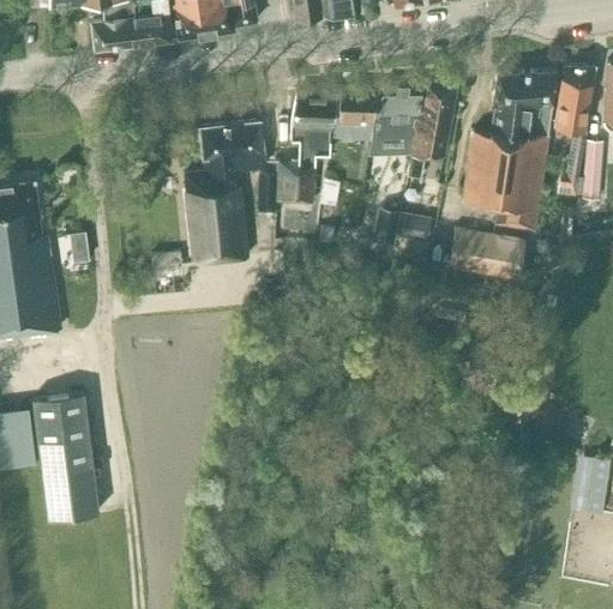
[(95,52),(133,47),(128,18),(115,20),(114,0),(102,2),(103,22),(94,23),(94,19),(90,19),(95,52)]
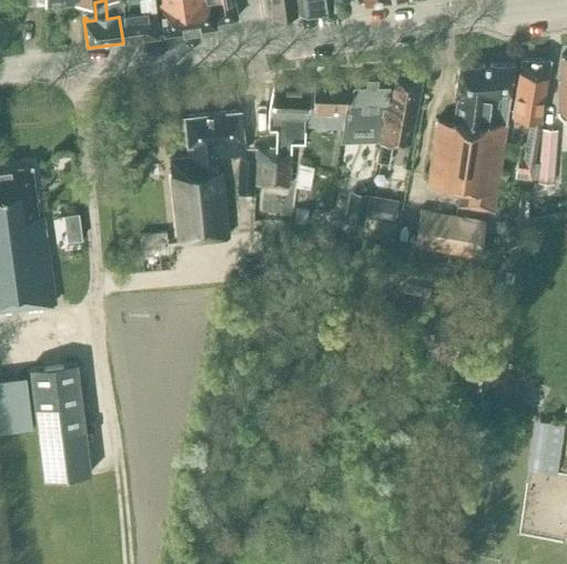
[(158,40),(155,13),(153,0),(105,0),(107,19),(119,17),(123,43),(158,40)]
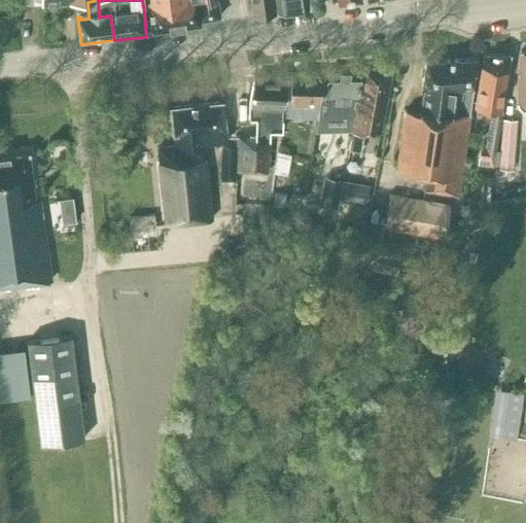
[(147,0),(152,36),(187,31),(182,0),(147,0)]
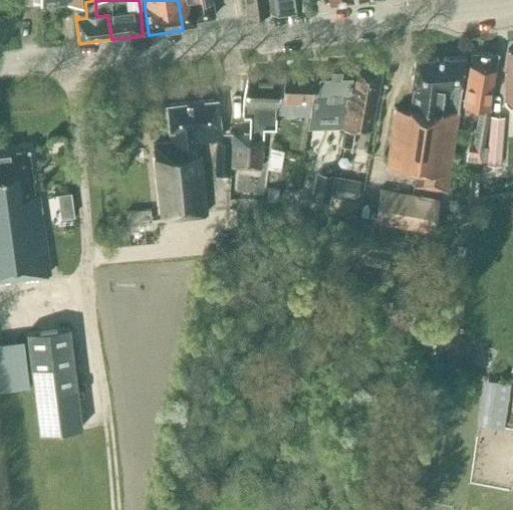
[(195,23),(215,19),(211,0),(178,0),(183,30),(196,28),(195,23)]
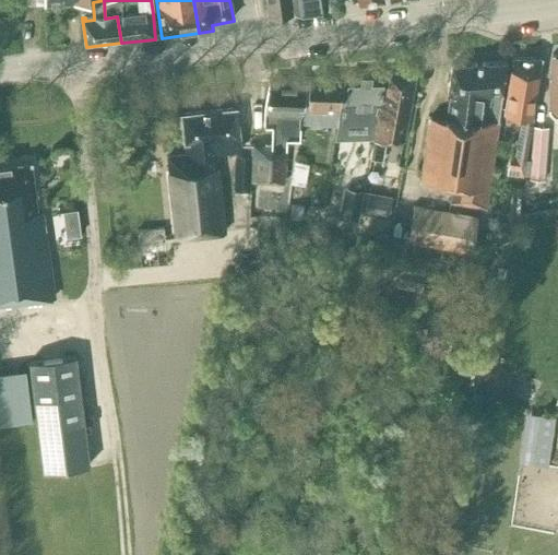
[(266,0),(270,21),(293,18),(289,0),(266,0)]
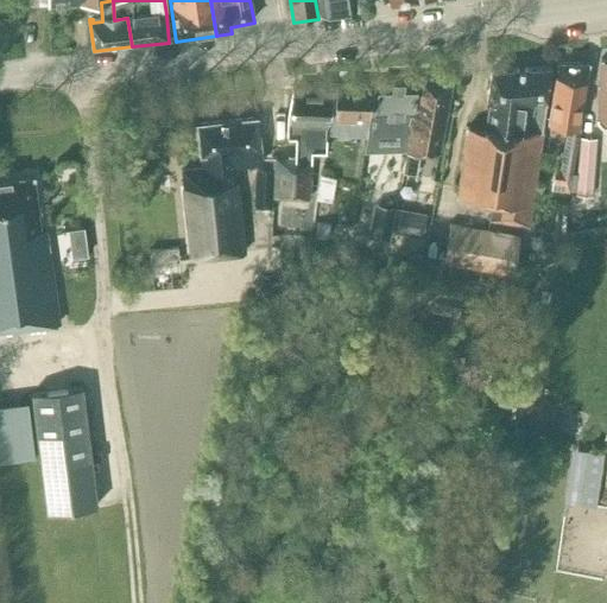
[(317,0),(321,19),(356,13),(354,0),(317,0)]
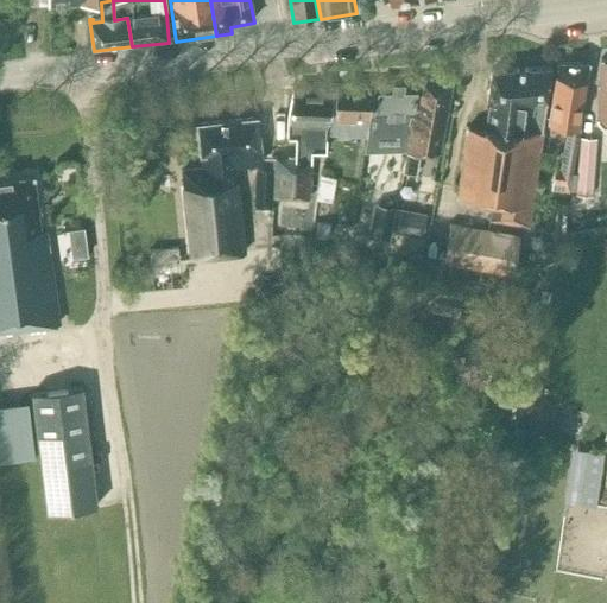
[(562,173),(555,172),(551,194),(569,195),(581,131),(580,131),(589,68),(558,67),(549,127),(569,131),(562,173)]
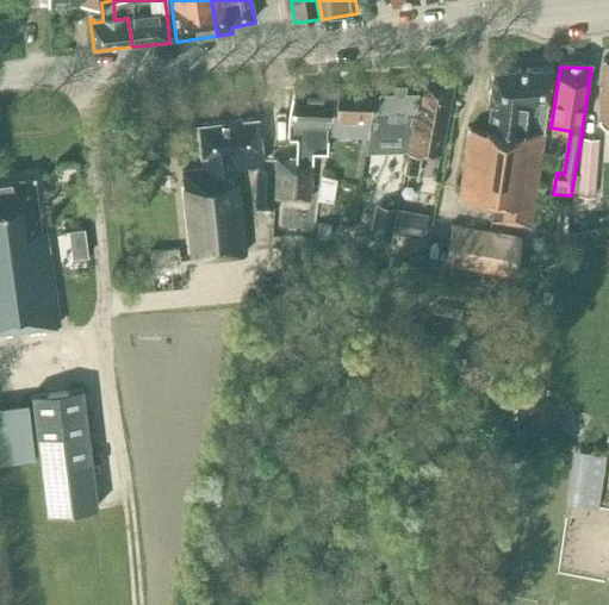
[(553,72),(493,75),(489,108),(492,107),(489,133),(471,131),(460,199),(495,204),(492,223),(530,229),(553,72)]
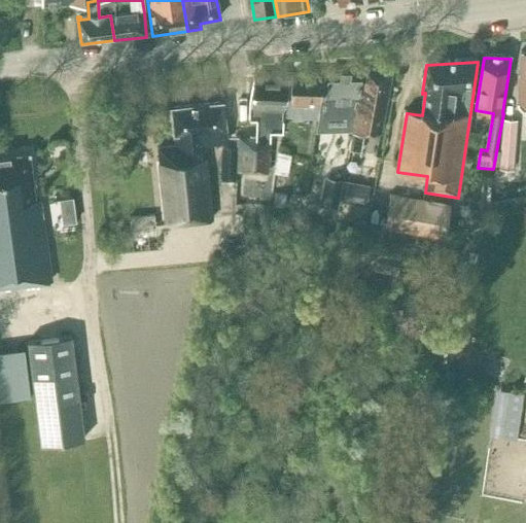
[(381,135),(392,73),(364,72),(349,153),(361,155),(365,134),(381,135)]
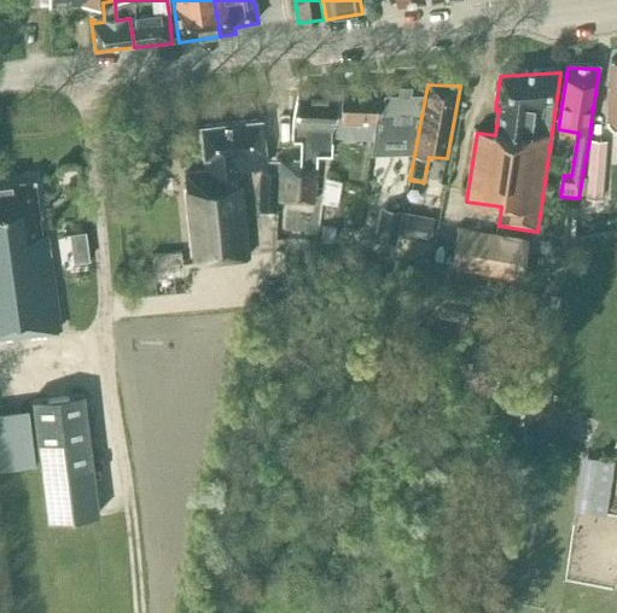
[(413,145),(418,121),(420,120),(425,88),(385,89),(380,120),(383,121),(378,146),(413,145)]
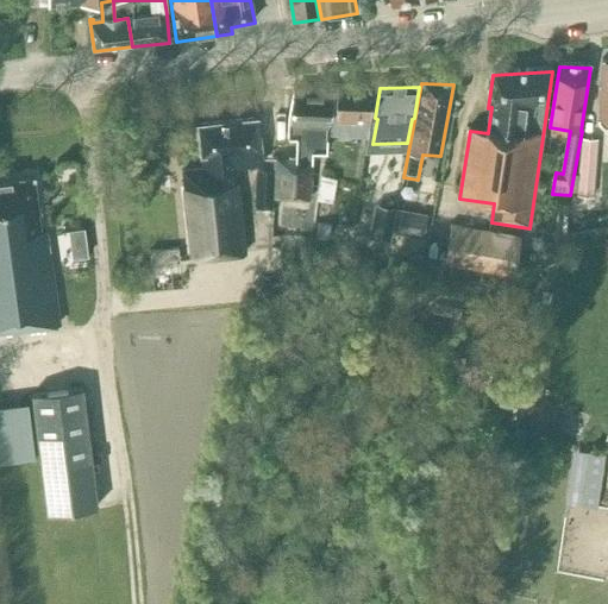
[(368,140),(376,92),(338,90),(331,138),(368,140)]
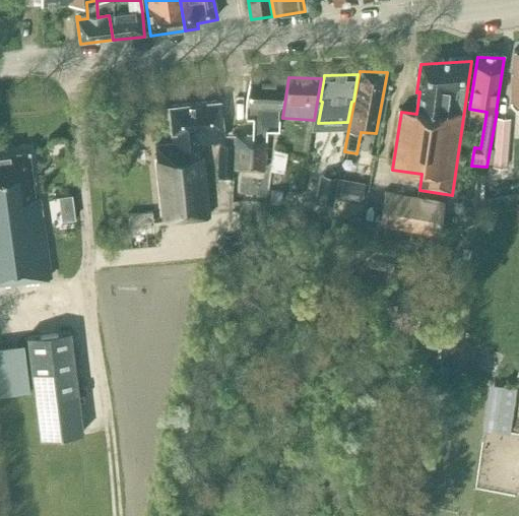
[(281,108),(286,82),(251,80),(247,106),(246,119),(252,119),(251,139),(236,138),(234,168),(234,172),(264,173),(267,141),(266,140),(266,131),(277,132),(278,108),(281,108)]
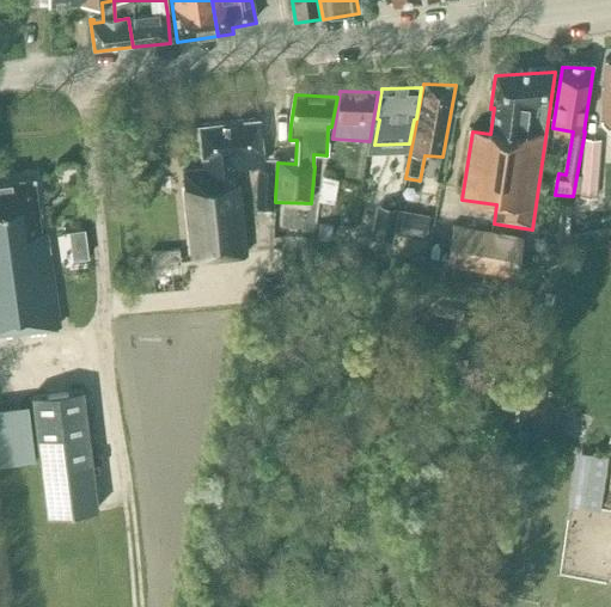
[(275,197),(277,163),(263,161),(258,123),(199,129),(201,161),(203,163),(205,173),(184,176),(194,263),(246,258),(239,186),(250,185),(249,169),(257,169),(257,197),(275,197)]
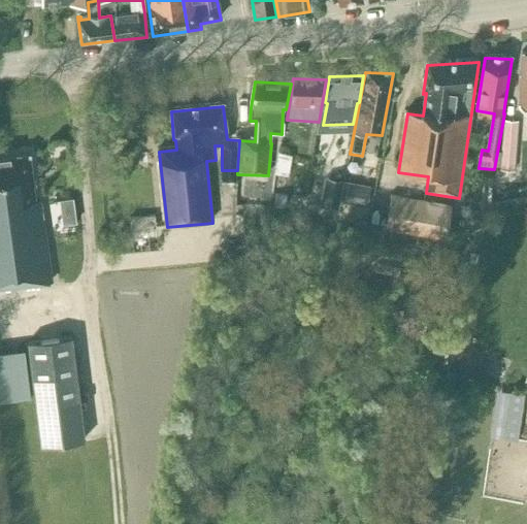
[(519,123),(503,122),(499,173),(515,174),(519,123)]
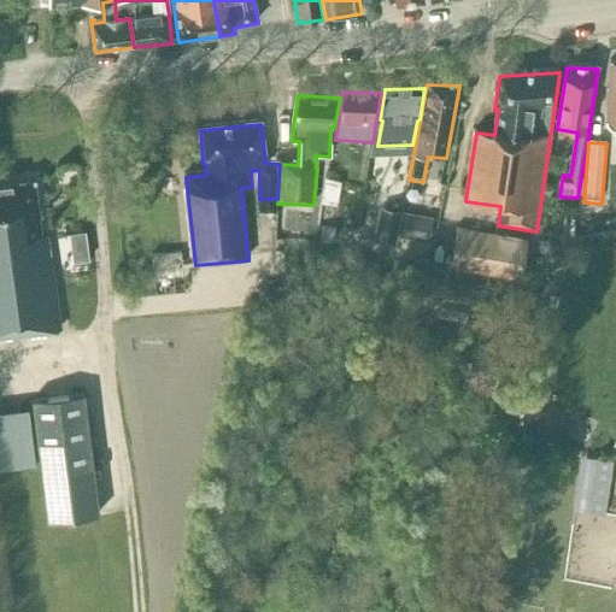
[(327,181),(322,206),(336,209),(341,183),(327,181)]
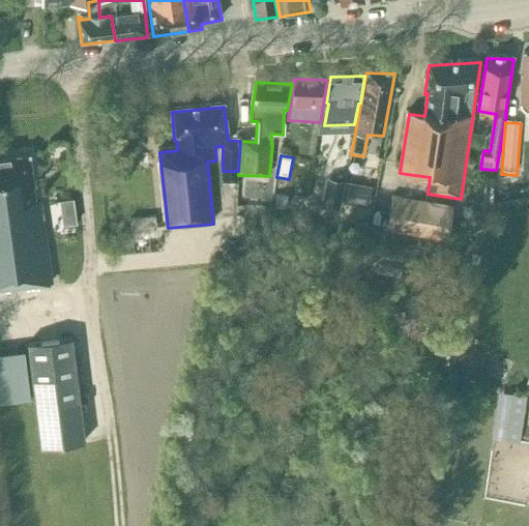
[(0,292),(52,286),(40,204),(35,205),(29,158),(0,162),(0,292)]
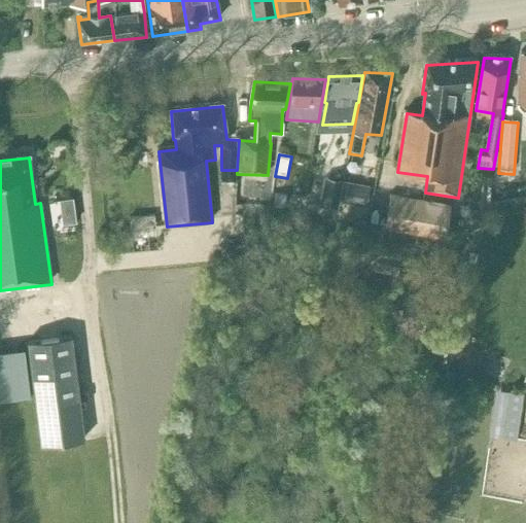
[(496,205),(501,174),(496,173),(492,187),(488,187),(488,206),(496,205)]
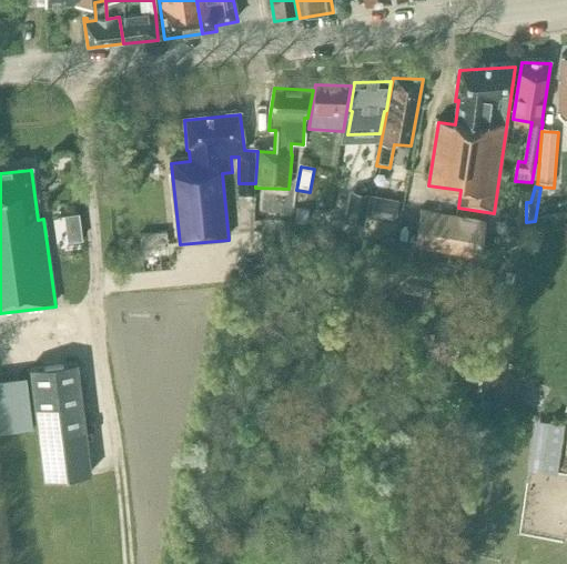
[(307,193),(297,192),(296,208),(305,209),(307,193)]
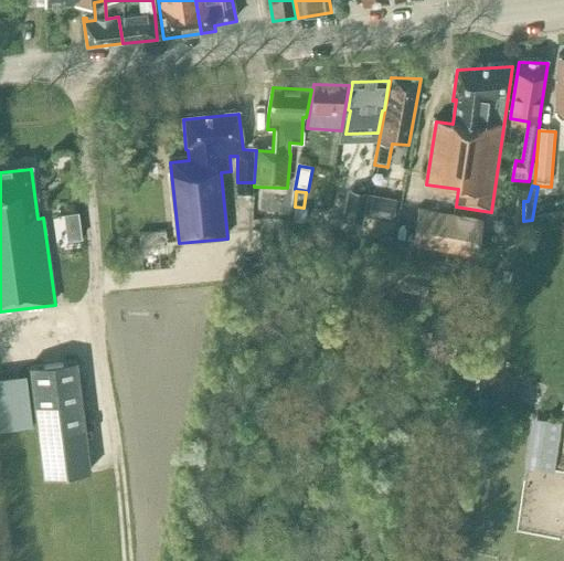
[(342,224),(362,229),(368,197),(348,193),(342,224)]
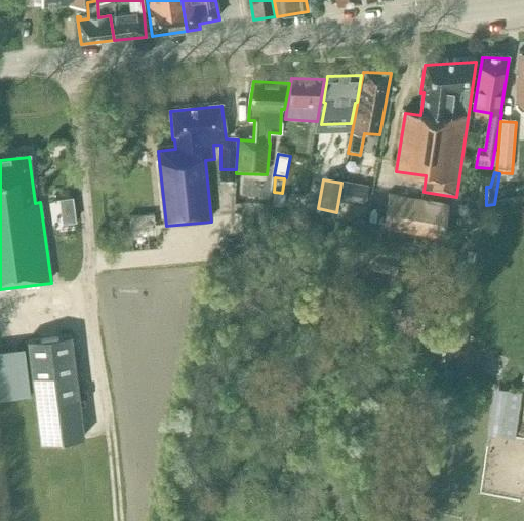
[(369,188),(345,184),(340,205),(365,209),(369,188)]
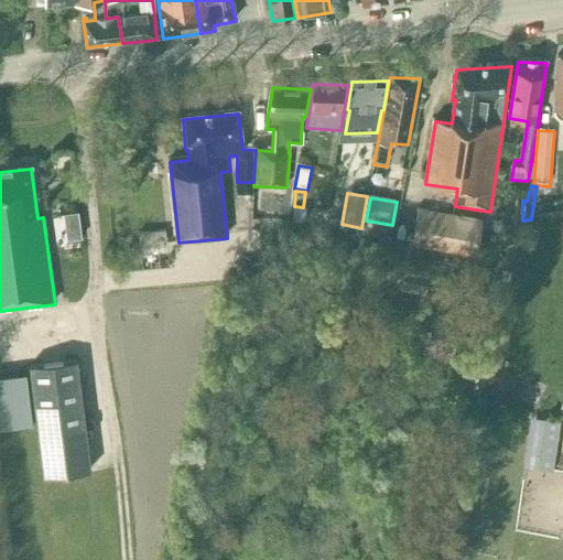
[(483,222),(417,211),(411,248),(476,258),(483,222)]
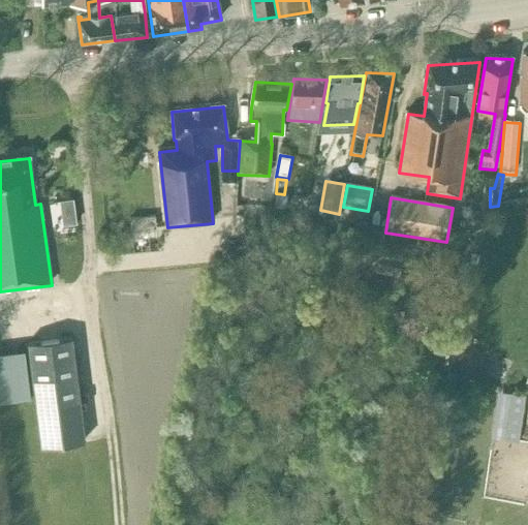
[(155,219),(130,221),(133,254),(158,252),(155,219)]
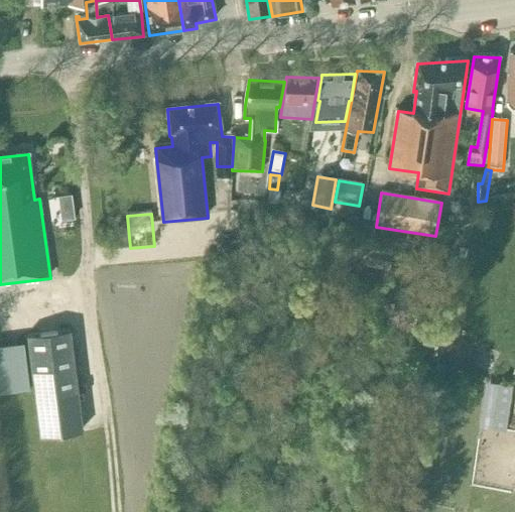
[(70,333),(27,338),(40,439),(82,433),(77,394),(78,394),(70,333)]
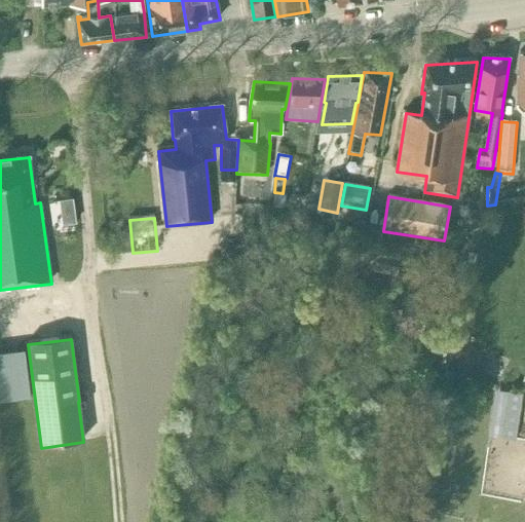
[(0,403),(30,400),(24,351),(0,355),(0,403)]
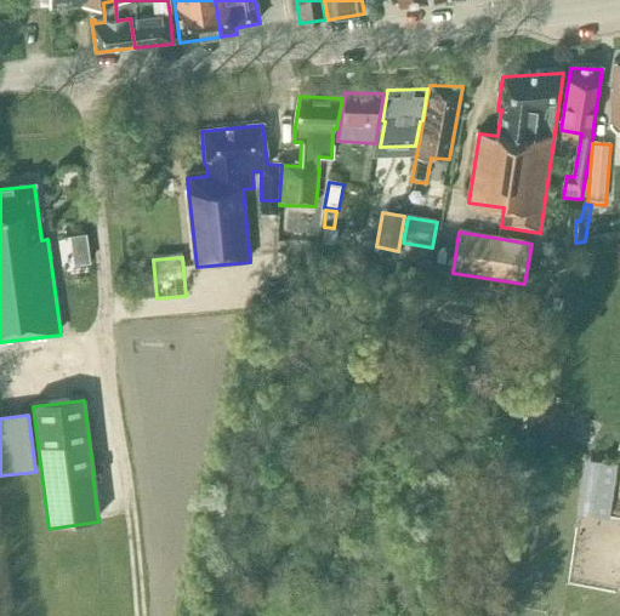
[(601,463),(593,518),(610,520),(618,466),(601,463)]
